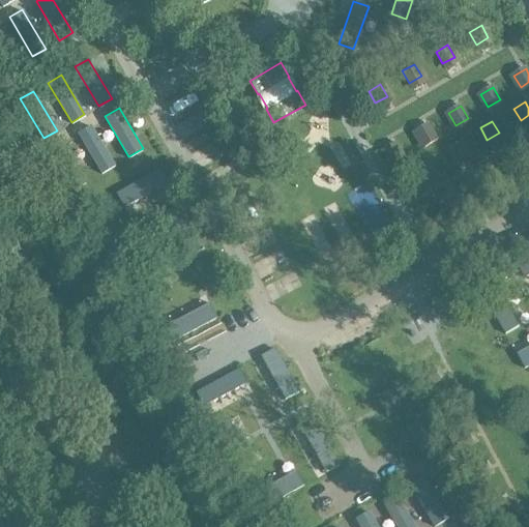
[(91,123),(77,132),(100,173),(116,165),(91,123)]
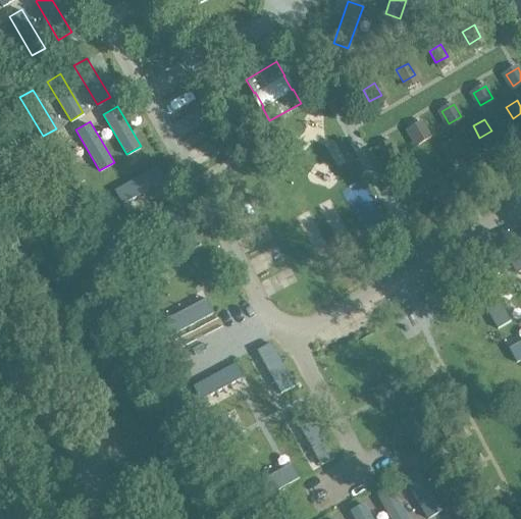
[(422,123),(410,131),(417,142),(429,136),(422,123)]
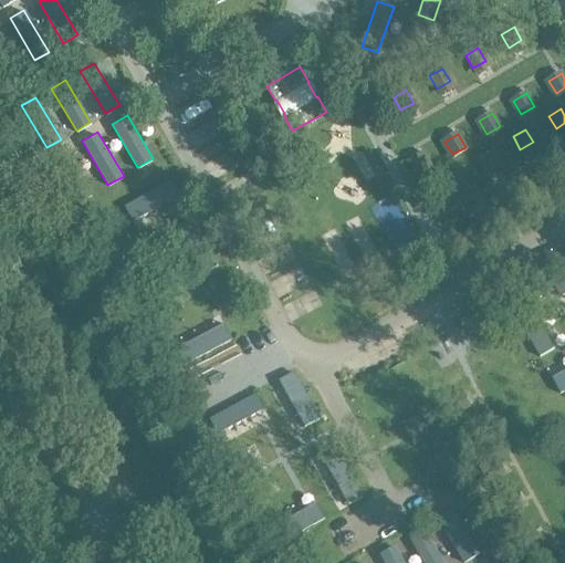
[(490,149),(478,157),(484,170),(498,163),(490,149)]
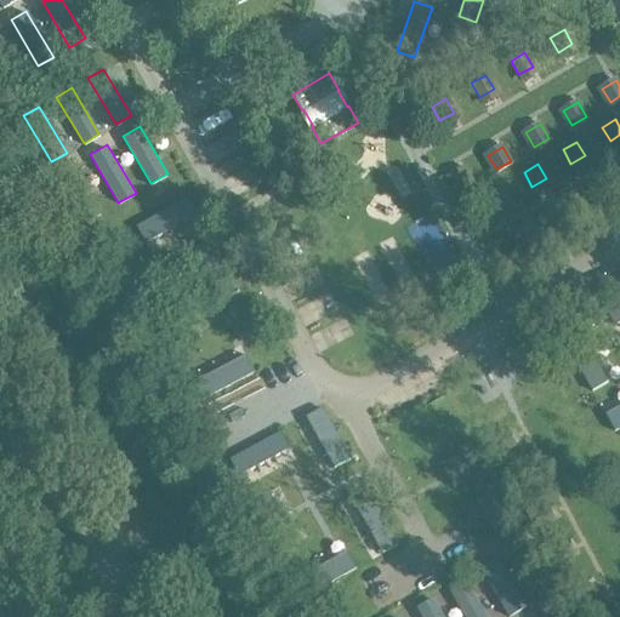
[(465,169),(450,176),(459,190),(473,182),(465,169)]
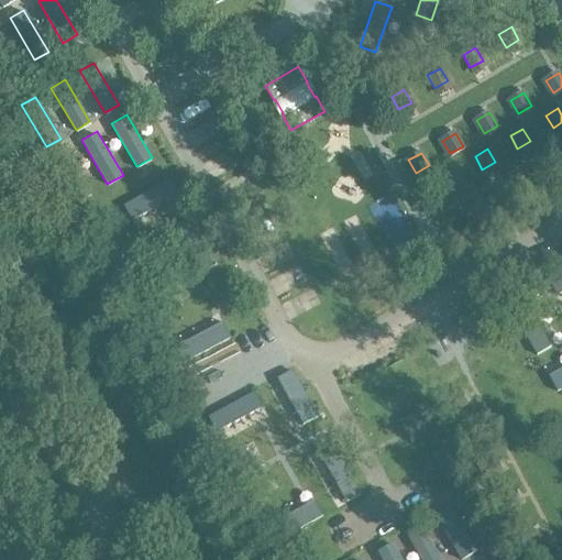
[(451,171),(439,177),(447,190),(459,183),(451,171)]
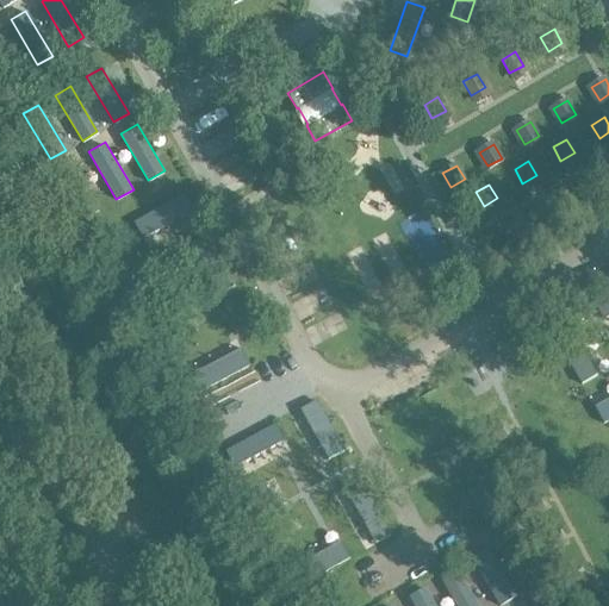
[(192,208),(182,192),(132,220),(142,237),(192,208)]
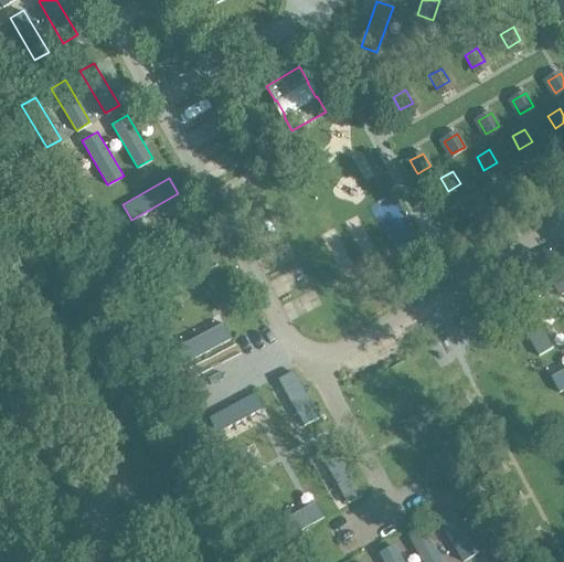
[(563,274),(550,282),(557,295),(563,290),(563,274)]
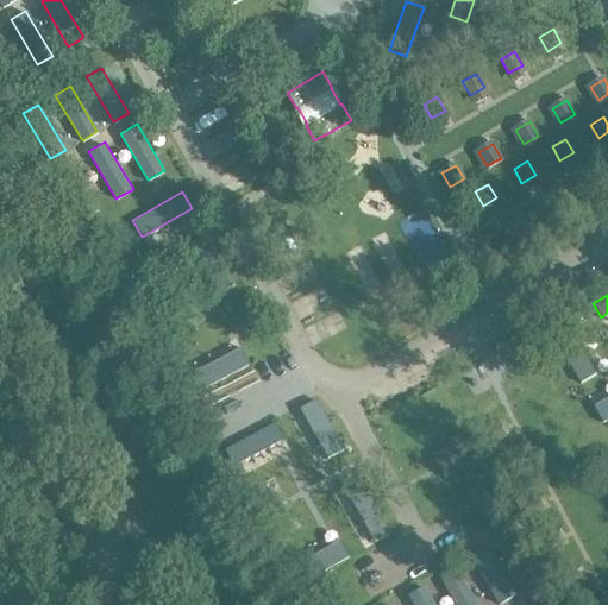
[(595,375),(568,325),(553,333),(580,383),(595,375)]
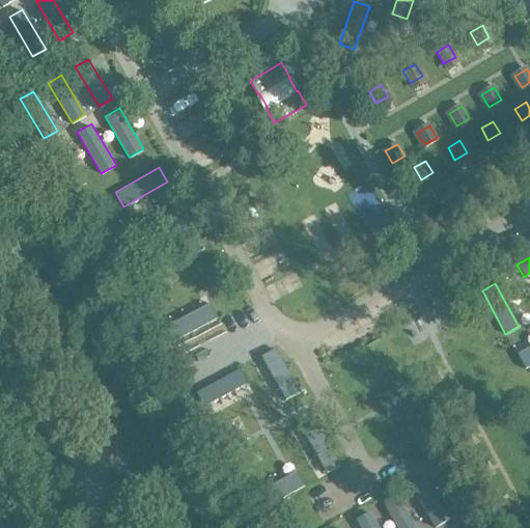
[(208,302),(165,325),(172,339),(217,316),(208,302)]
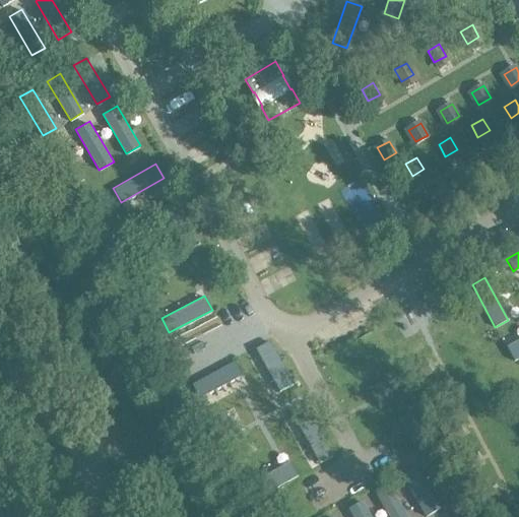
[(269,340),(255,347),(278,390),(292,383),(269,340)]
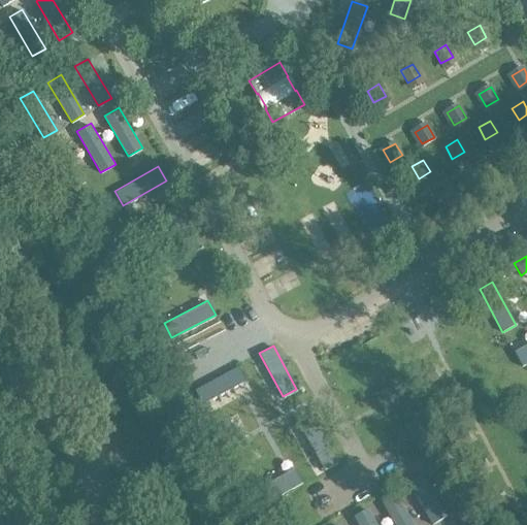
[(526,346),(515,352),(522,365),(526,362),(526,346)]
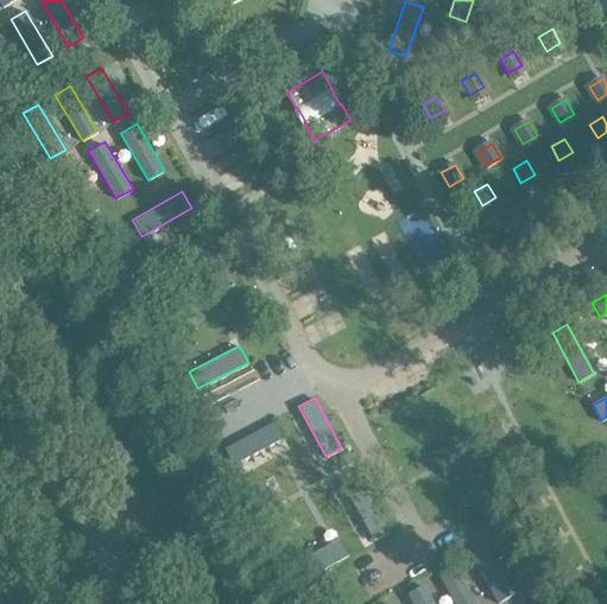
[(273,420),(223,447),(232,464),(283,437),(273,420)]
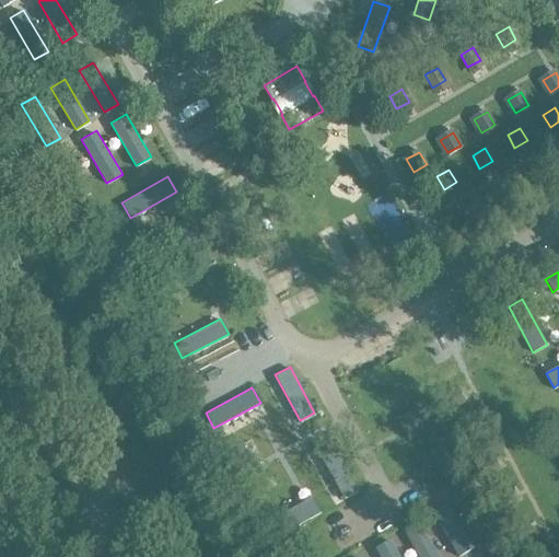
[(419,406),(403,415),(411,431),(428,422),(419,406)]
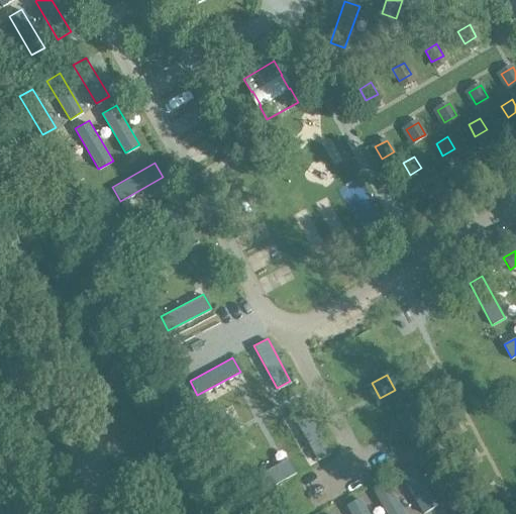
[(307,409),(293,417),(317,459),(330,451),(307,409)]
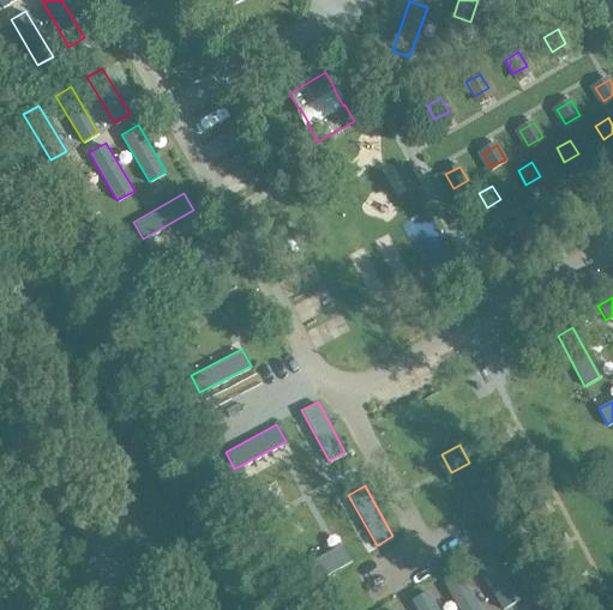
[(342,543),(292,571),(300,587),(350,559),(342,543)]
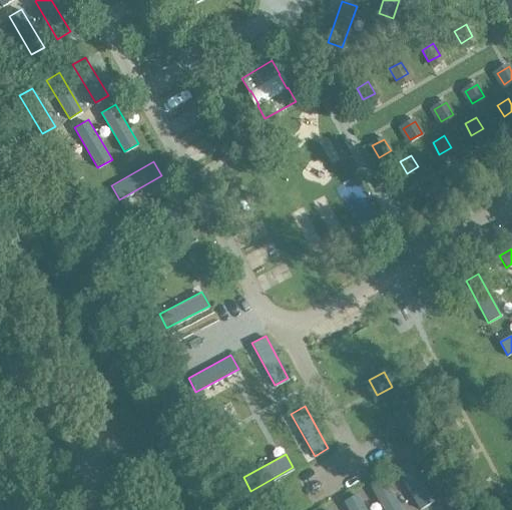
[(419,509),(423,509),(434,504),(410,464),(396,472),(419,509)]
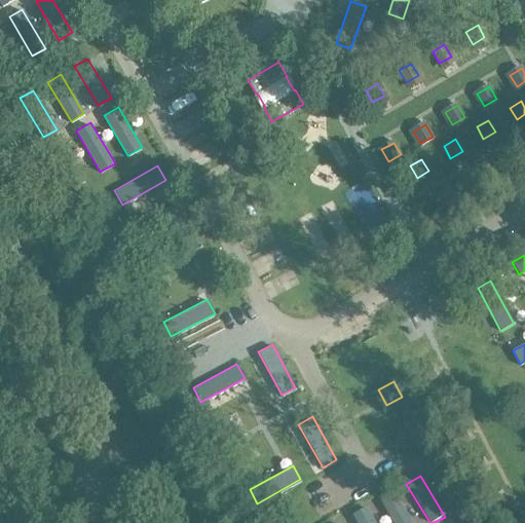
[(392,522),(411,522),(392,492),(379,500),(392,522)]
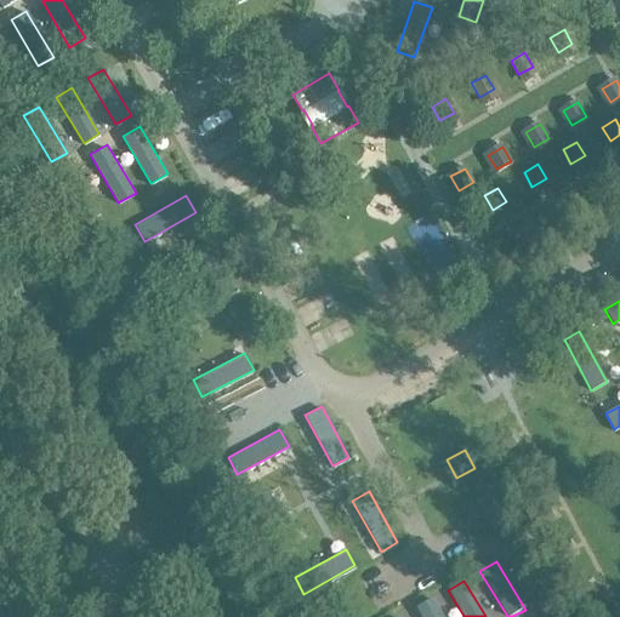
[(419,616),(442,616),(431,599),(415,609),(419,616)]
